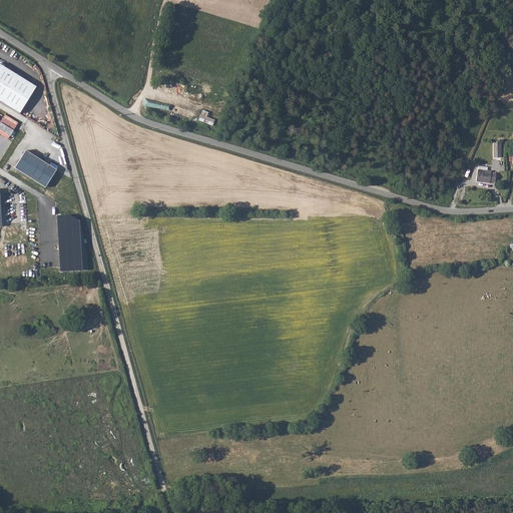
[(0,63),(0,100),(18,112),(35,86),(0,63)]
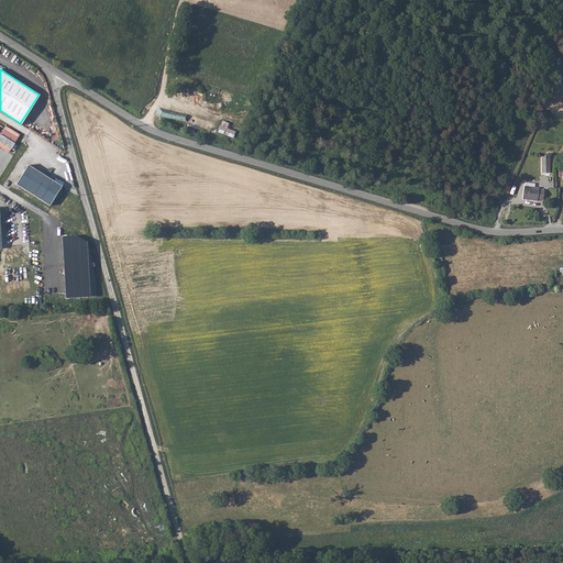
[(233,138),(235,131),(228,128),(230,123),(222,120),(218,132),(233,138)]
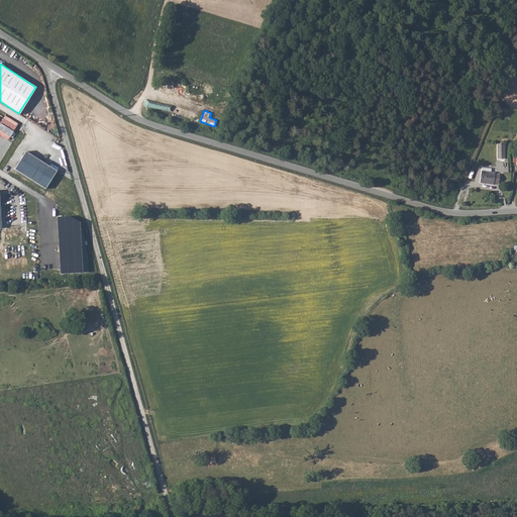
[(1,124),(15,130),(18,122),(4,116),(1,124)]
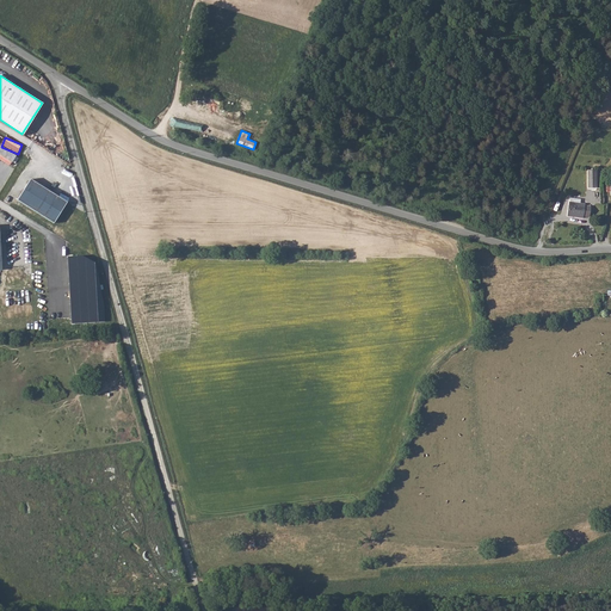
[(597,171),(587,171),(587,189),(597,189),(597,171)]
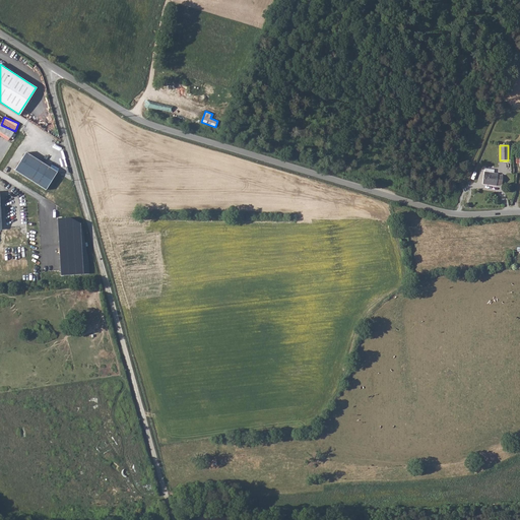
[(25,151),(14,169),(46,189),(57,171),(25,151)]
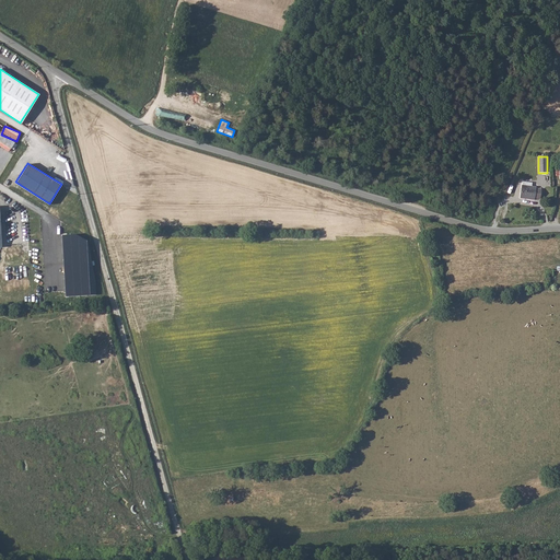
[(518,184),(518,200),(534,200),(534,199),(539,199),(539,190),(535,190),(534,188),(529,188),(529,184),(518,184)]
